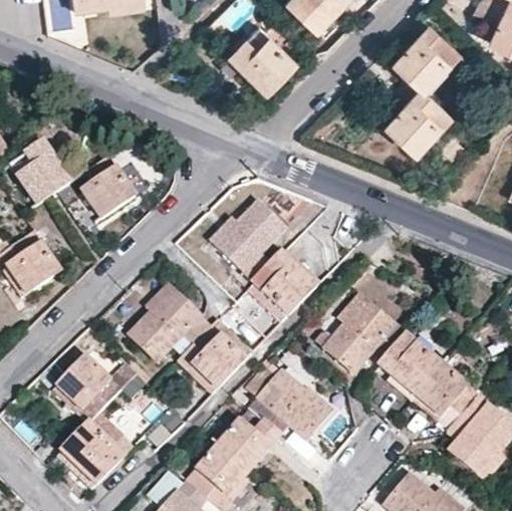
[(72,0),(74,9),(105,5),(107,13),(143,8),(142,0),(72,0)]
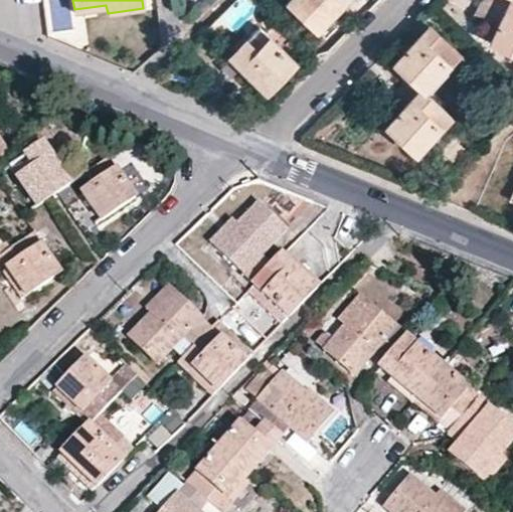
[(341,4),(345,0),(292,0),(325,30),(346,10),(341,4)]
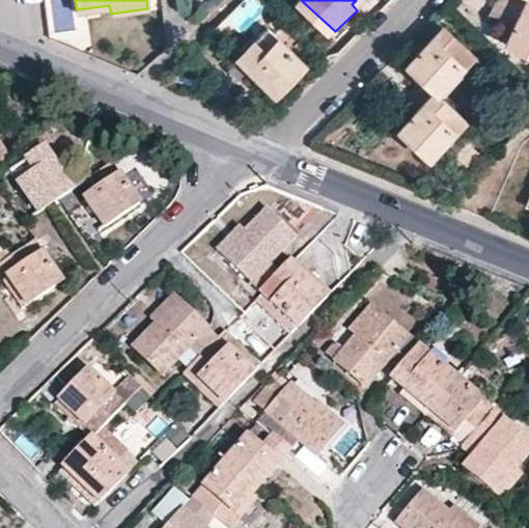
[(508,0),(505,7),(522,15),(528,1),(528,0),(508,0)]
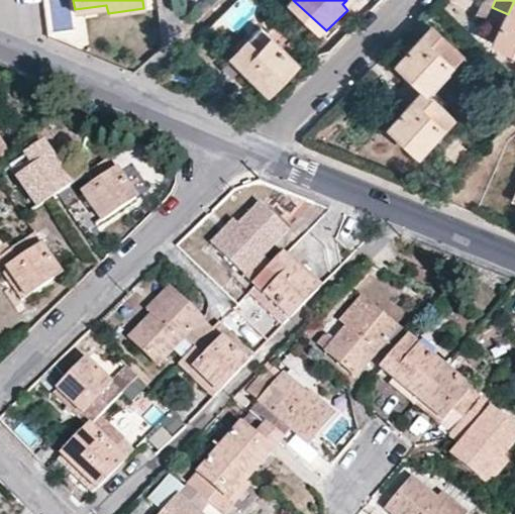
[(514,0),(514,1),(508,14),(498,36),(514,44),(514,0)]
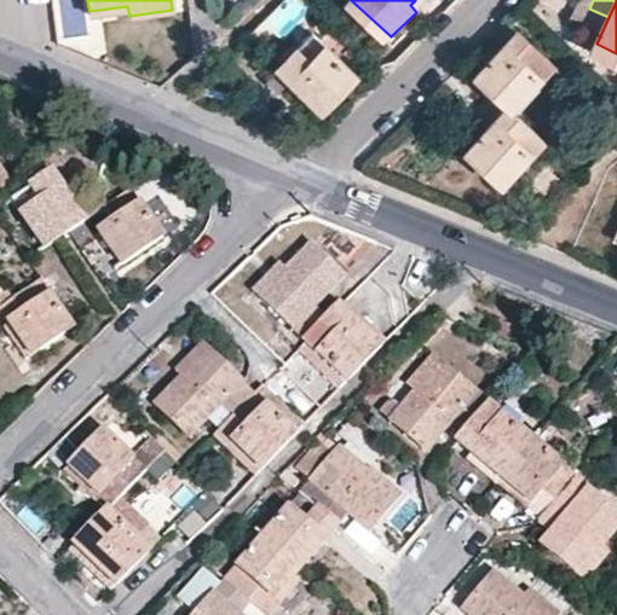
[(538,50),(518,30),(478,73),(509,103),(535,75),(525,64),(538,50)]
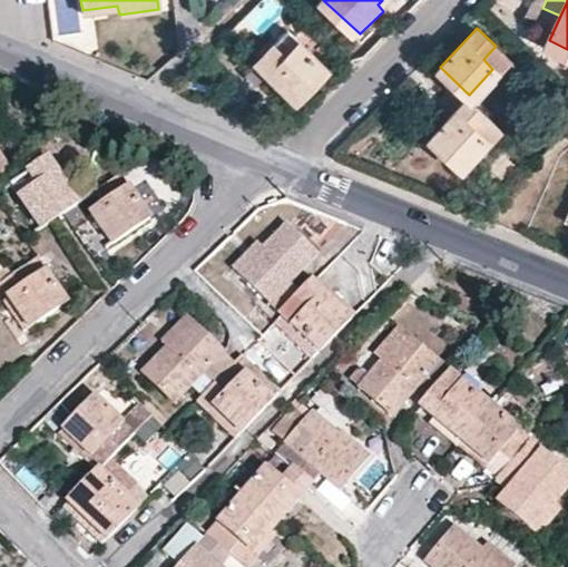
[(252,61),(264,71),(258,77),(290,105),(327,68),(286,29),(252,61)]
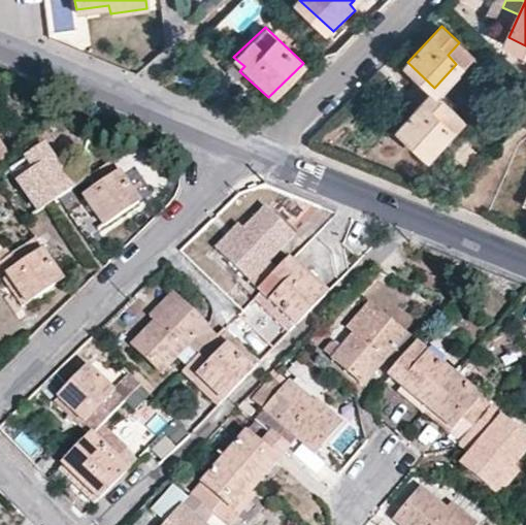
[(461,115),(434,88),(397,126),(433,160),(457,135),(449,128),(461,115)]
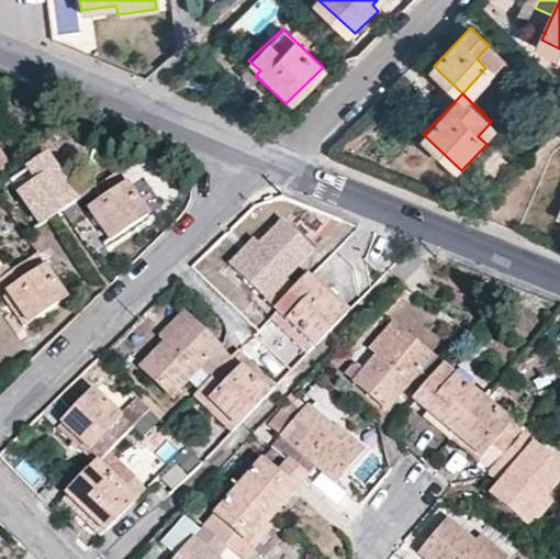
[(26,167),(9,179),(38,221),(77,194),(59,169),(62,167),(46,145),(22,161),(26,167)]
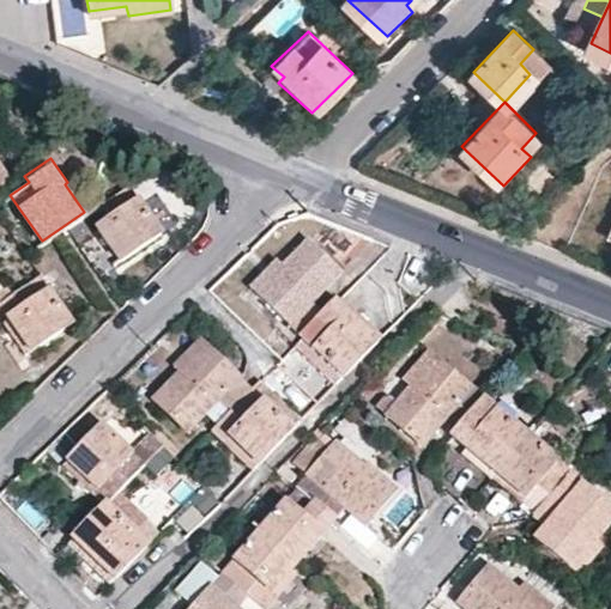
[(92,221),(119,256),(159,227),(126,181),(98,201),(106,212),(92,221)]
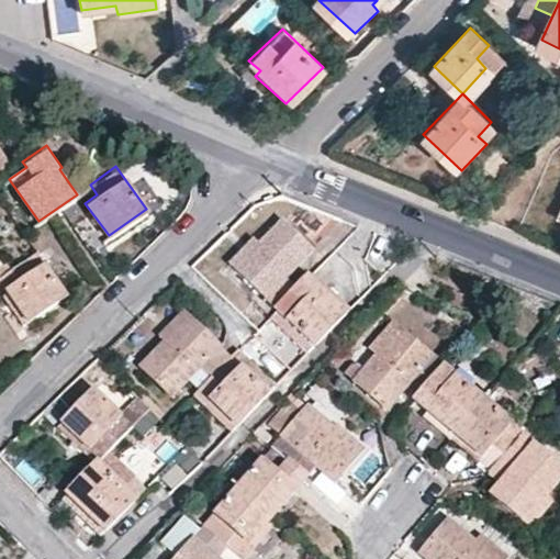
[(298,288),(286,278),(312,250),(281,222),(258,245),(260,247),(235,272),(276,311),(298,288)]
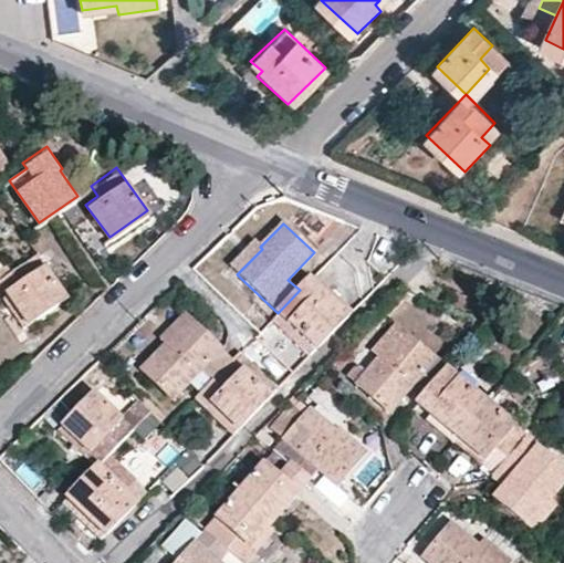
[(260,247),(254,241),(229,267),(237,274),(262,249),(260,247)]
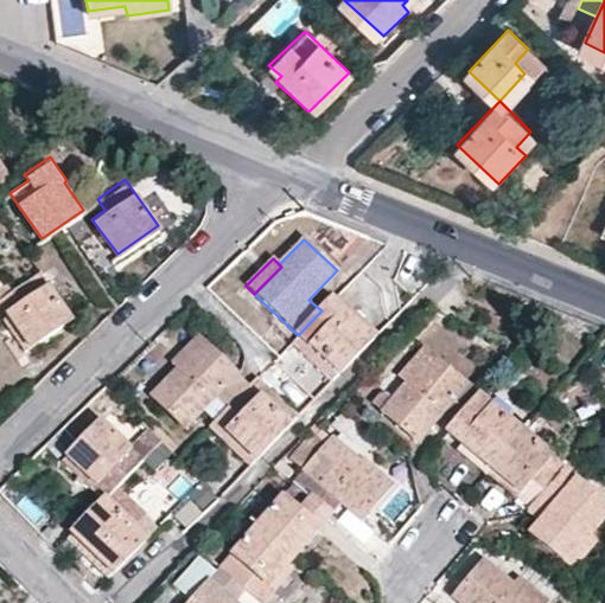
[(30,345),(70,316),(37,270),(13,287),(0,296),(0,302),(8,314),(30,345)]
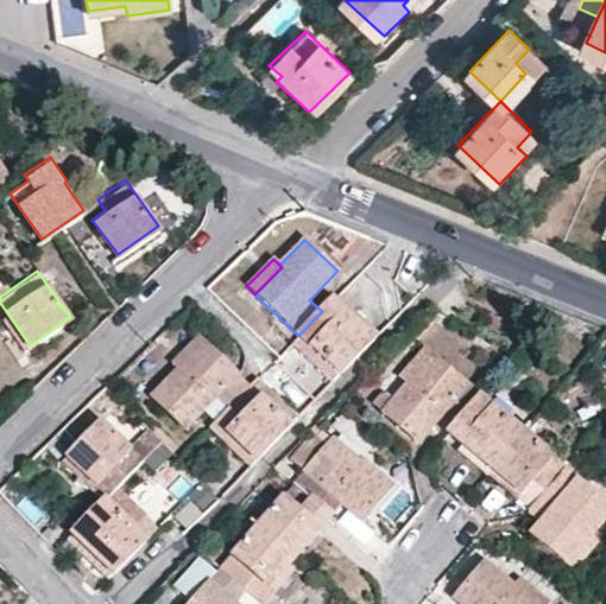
[(0,297),(13,287),(7,279),(0,284),(0,297)]
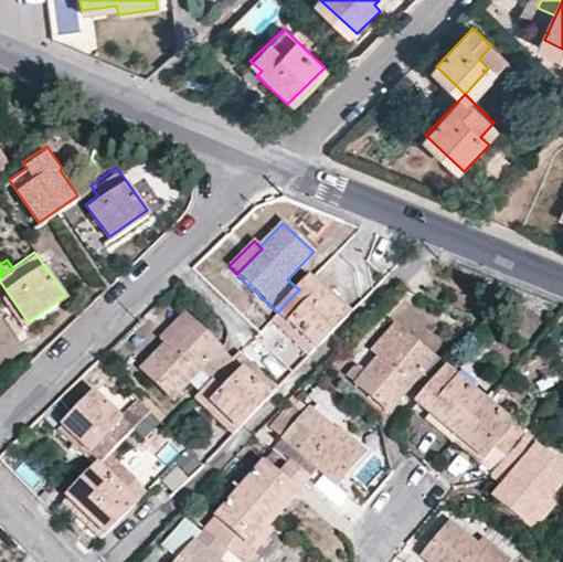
[(315,349),(347,314),(328,295),(310,278),(299,289),(277,313),(315,349)]
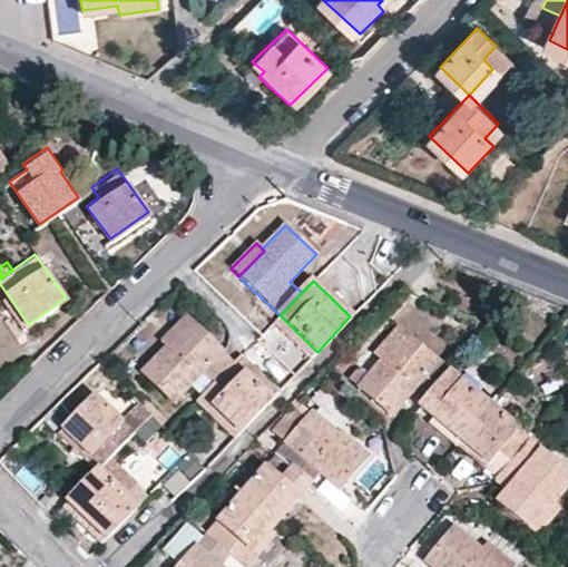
[(22,328),(28,324),(8,295),(2,299),(22,328)]
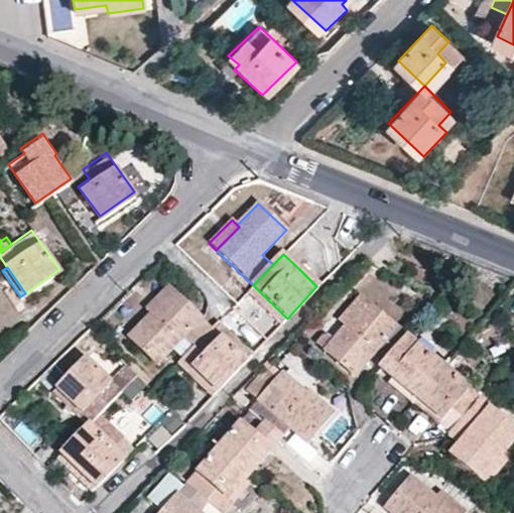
[(175,295),(167,288),(144,311),(148,315),(152,318),(175,295)]
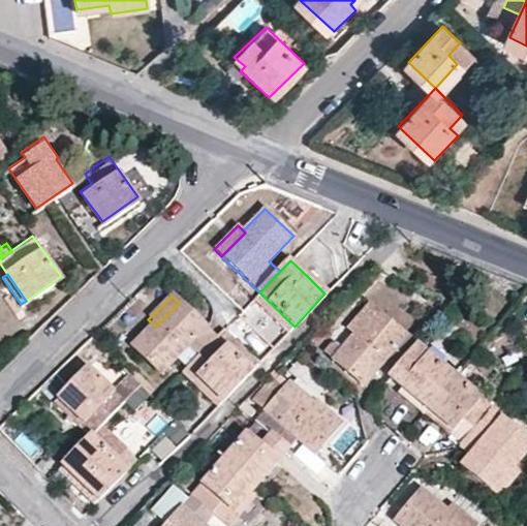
[(130,346),(160,374),(186,348),(196,358),(216,338),(180,303),(156,327),(152,323),(130,346)]
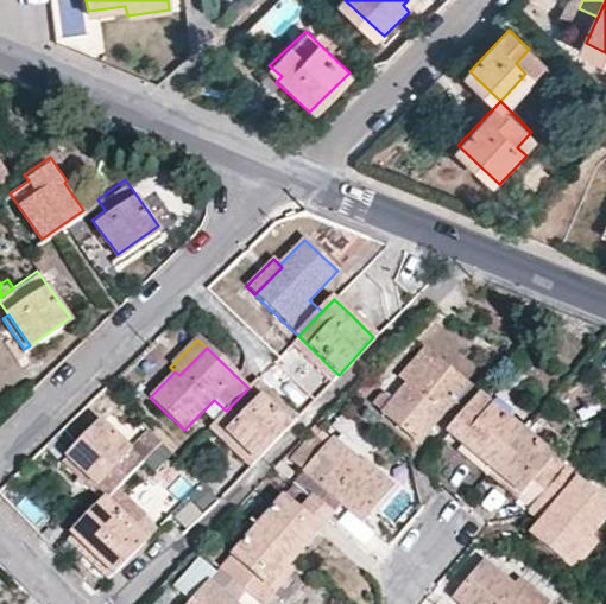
[(434,361),(423,353),(399,380),(405,386),(409,388),(434,361)]
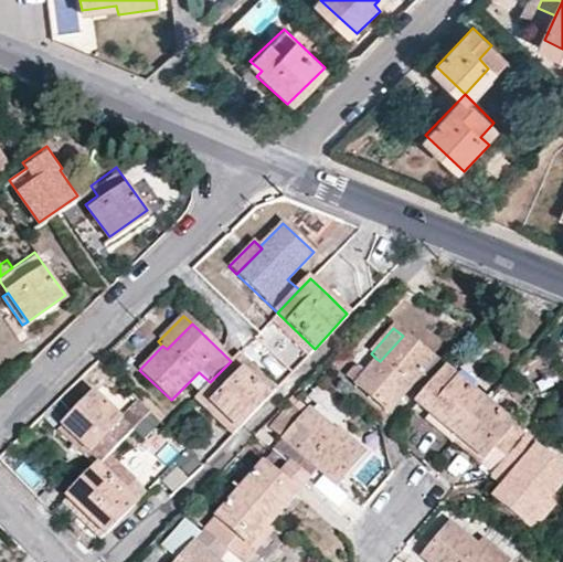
[(407,391),(418,401),(424,393),(444,370),(403,336),(380,361),(376,359),(353,384),(389,415),(407,391)]
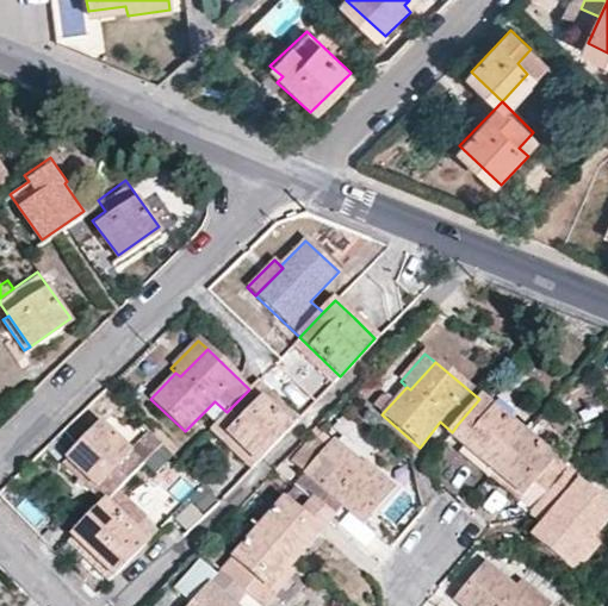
[(227,438),(255,464),(290,428),(249,389),(227,412),(199,442),(211,454),(227,438)]
